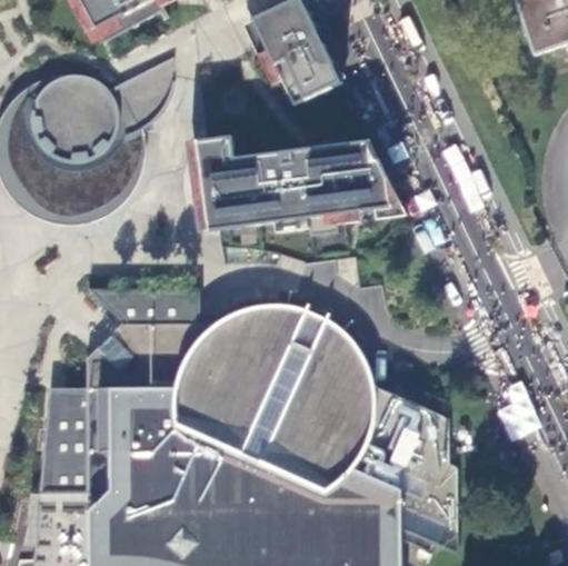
[(85,0),(107,41),(169,8),(163,0),(85,0)]
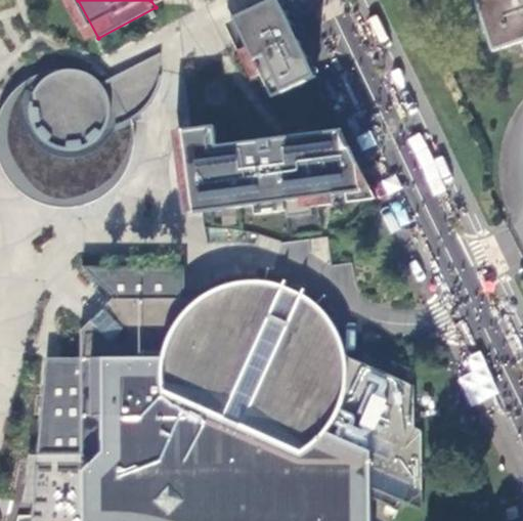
[(318,74),(281,0),(268,0),(234,17),(248,40),(238,45),(247,63),(258,59),(275,96),(318,74)]
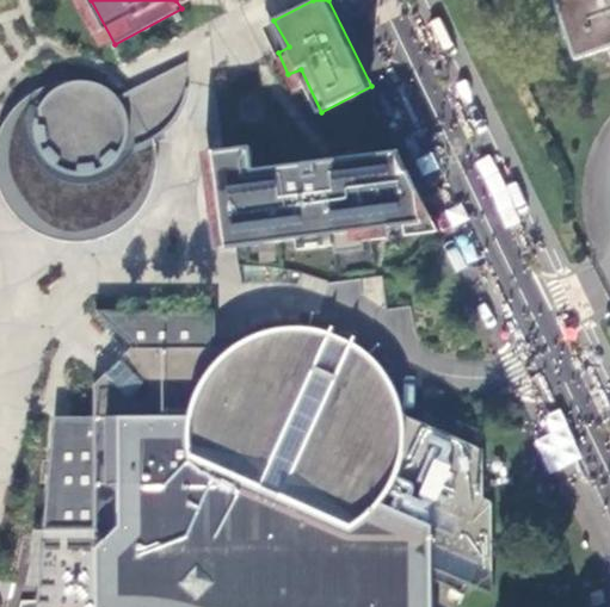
[(554,0),(573,55),(609,42),(609,0),(554,0)]
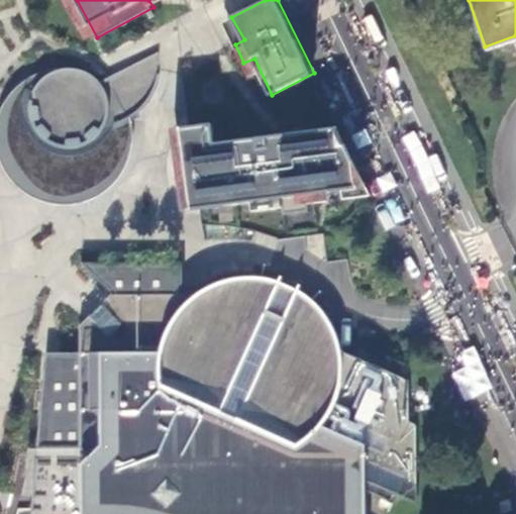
[(19,188),(30,195),(43,200),(58,203),(71,203),(81,201),(93,197),(105,190),(115,180),(122,170),(128,158),(130,147),(131,138),(131,128),(129,118),(136,111),(147,101),(153,91),(158,79),(160,65),(159,50),(108,76),(101,68),(93,61),(85,59),(81,69),(69,67),(55,69),(54,67),(44,69),(35,73),(22,80),(13,89),(3,102),(0,109),(0,160),(2,165),(10,179),(19,188)]
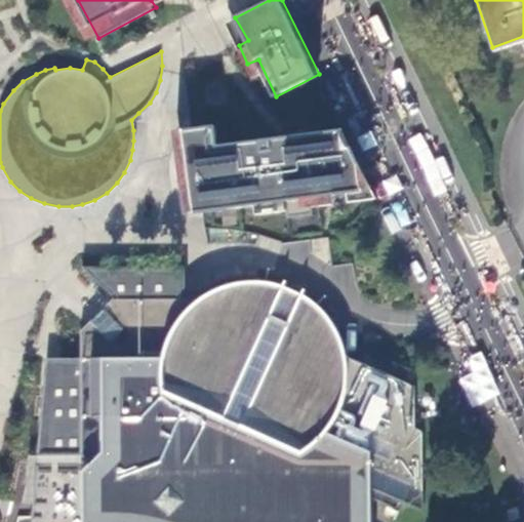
[(215,124),(173,129),(185,213),(203,211),(206,227),(257,233),(281,240),(282,242),(294,240),(318,237),(328,236),(332,265),(343,264),(352,263),(357,287),(378,287),(367,201),(375,198),(343,128),(218,145),(215,124)]
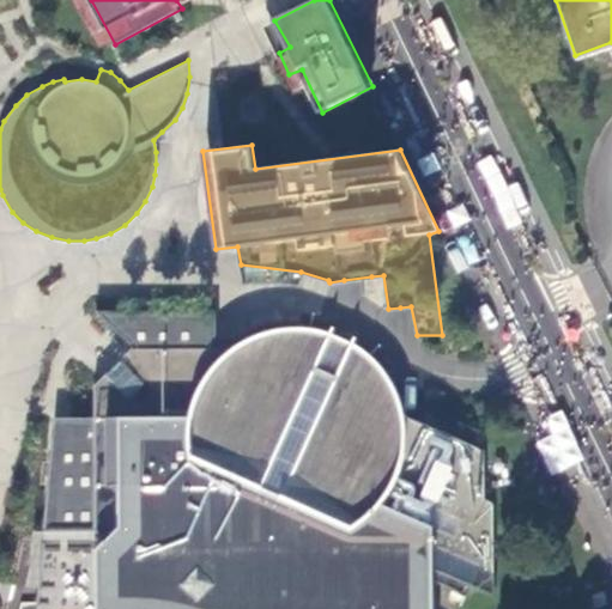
[(38,601),(37,608),(431,608),(432,579),(426,577),(431,565),(473,583),(494,592),(494,503),(484,498),(484,451),(404,415),(400,402),(395,389),(389,377),(381,366),(370,354),(357,343),(343,335),(328,330),(296,326),(279,327),(264,330),(248,336),(235,347),(217,347),(217,310),(96,310),(133,346),(94,385),(95,387),(95,416),(54,416),(38,594),(38,601)]
